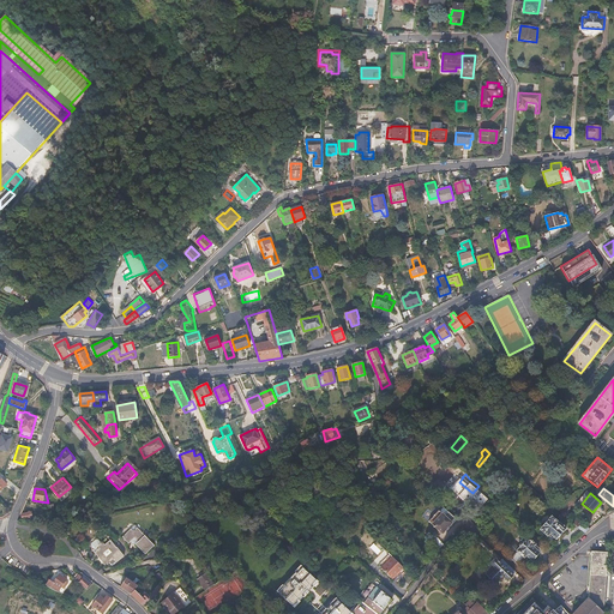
[(443,513),(432,524),(443,534),(456,519),(450,513),(445,517),(443,513)]
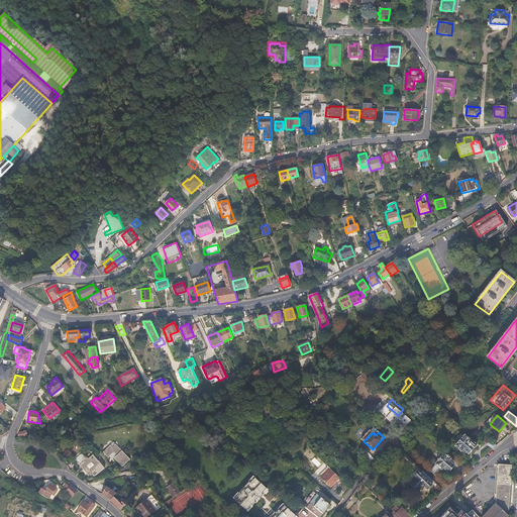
[(470,440),(464,436),(456,446),(458,448),(456,450),(459,453),(463,448),(469,452),(474,447),(475,447),(478,444),(474,441),(471,439),(470,440)]
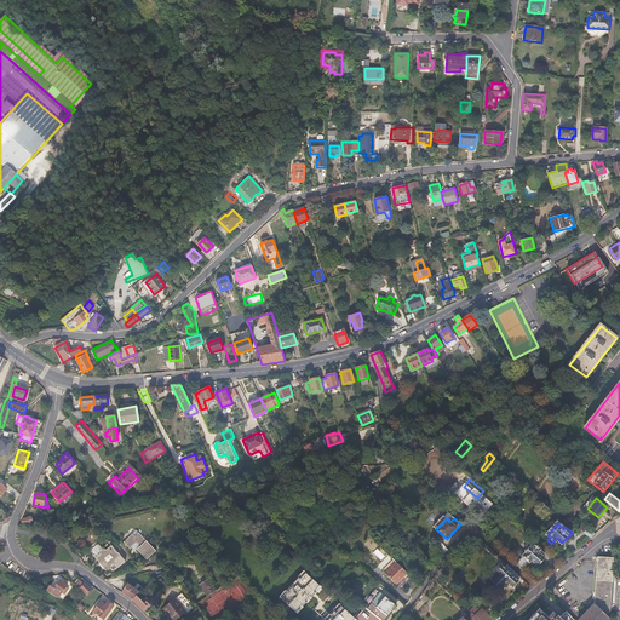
[(580,529),(590,538),(596,533),(589,527),(587,529),(583,524),(580,529)]
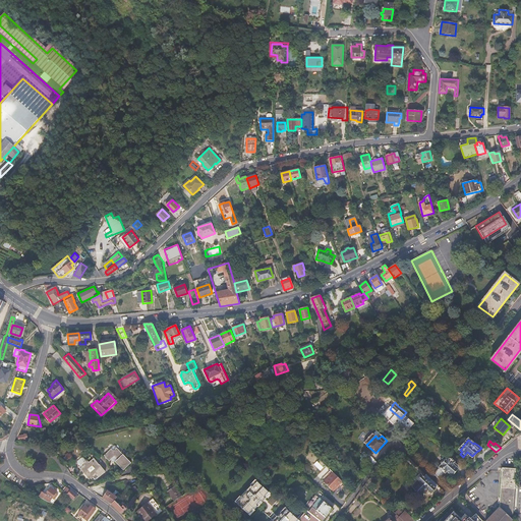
[(117,461),(115,463),(123,472),(130,464),(116,449),(113,452),(111,450),(104,457),(109,462),(110,461),(114,458),(117,461)]
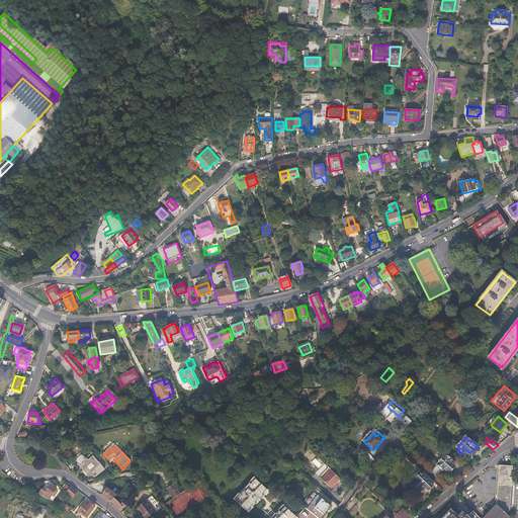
[(446,454),(431,471),(436,477),(443,467),(449,472),(454,466),(453,465),(454,463),(451,460),(451,459),(446,454)]
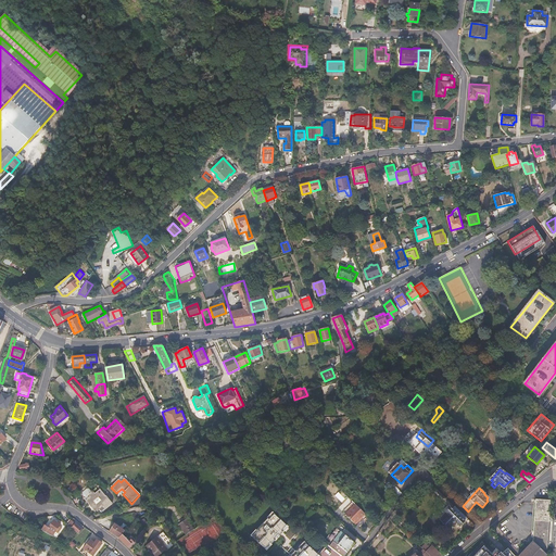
[(83,495),(85,497),(91,492),(88,490),(87,489),(83,493),(83,495)]
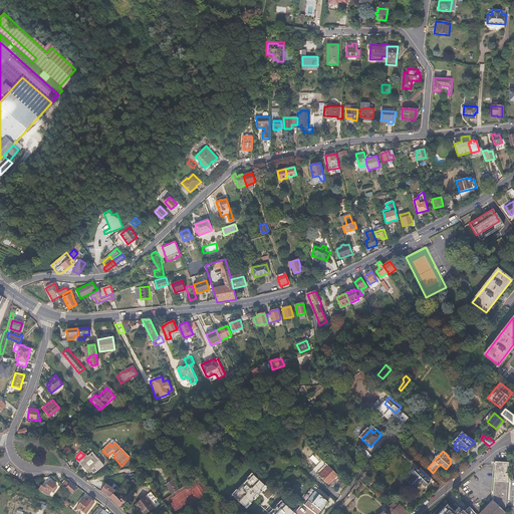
[(77,461),(88,474),(92,471),(94,474),(104,465),(97,458),(97,459),(92,453),(87,457),(85,455),(84,455),(78,460),(77,461)]
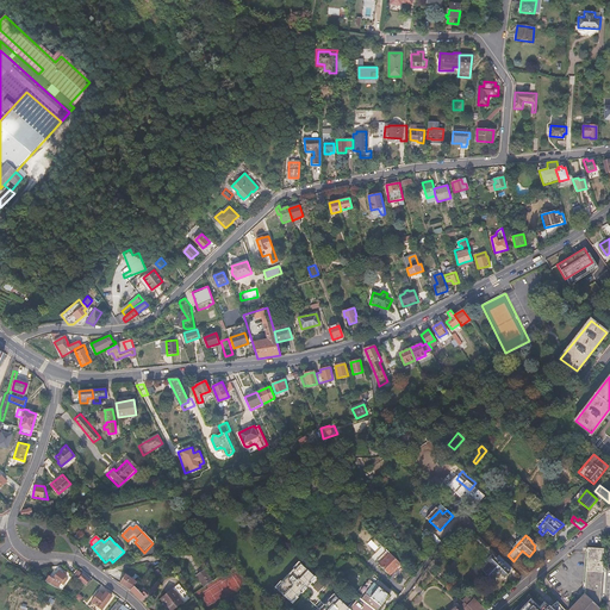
[(585,589),(585,595),(599,608),(602,572),(602,566),(603,549),(589,548),(589,552),(586,552),(584,589),(585,589)]
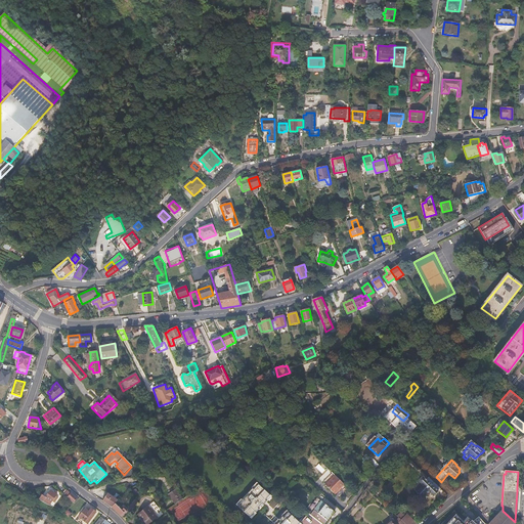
[(335,494),(344,484),(333,473),(331,474),(334,476),(325,484),(335,494)]
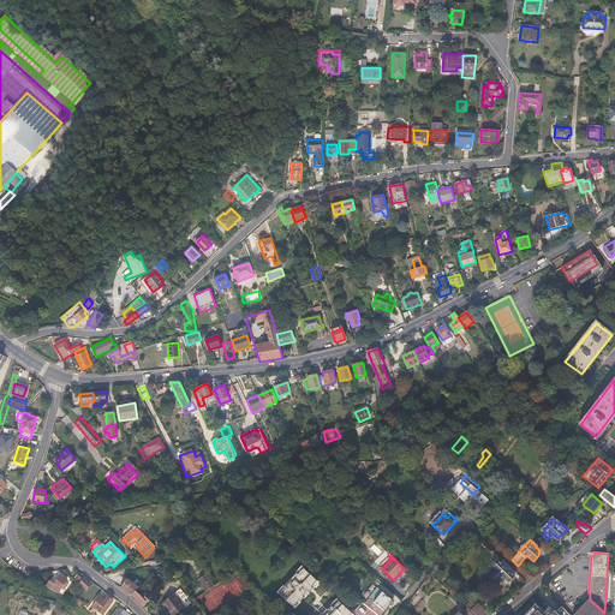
[(378,566),(382,568),(392,559),(388,556),(378,566)]
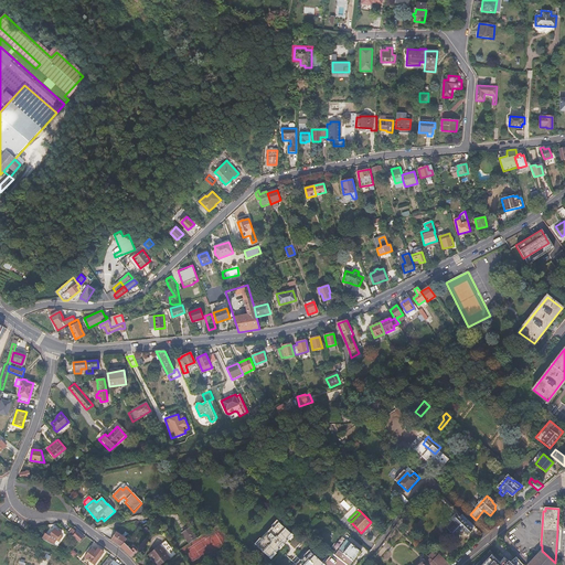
[(326,521),(329,516),(323,512),(320,515),(326,521)]
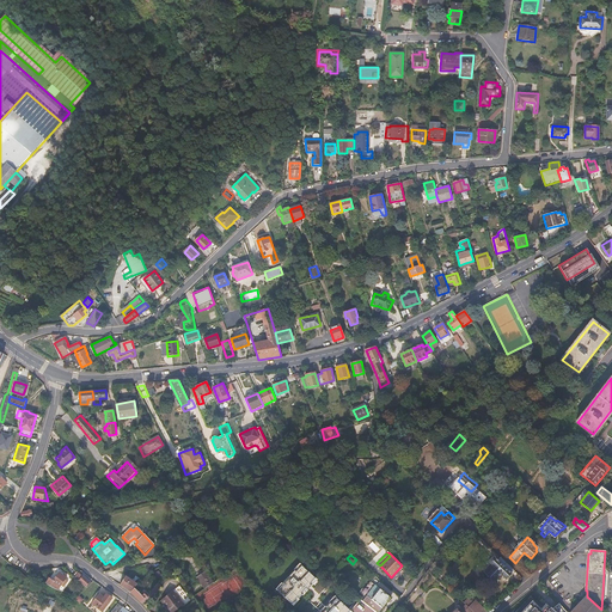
[(515,570),(507,563),(505,567),(495,557),(489,562),(491,564),(483,571),(488,575),(487,576),(491,581),(497,575),(502,575),(506,580),(515,570)]
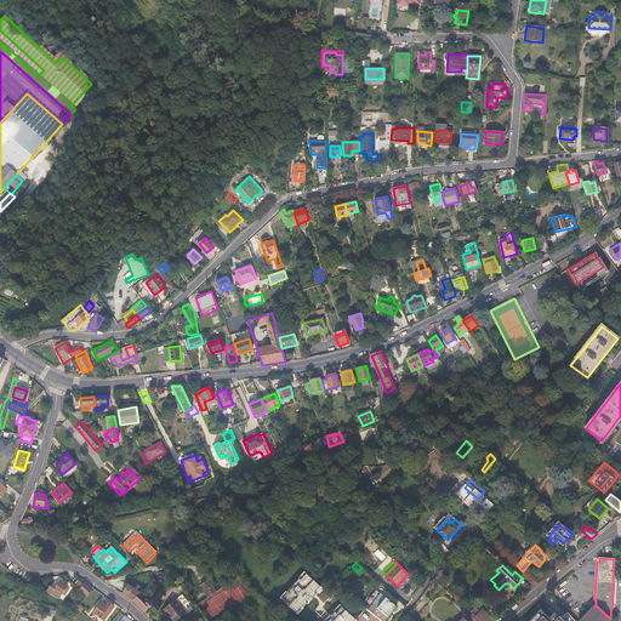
[(312,587),(315,591),(322,585),(307,573),(301,577),(300,577),(286,591),(288,592),(283,598),(296,611),(301,605),(303,607),(308,602),(306,600),(312,594),(308,591),(312,587)]
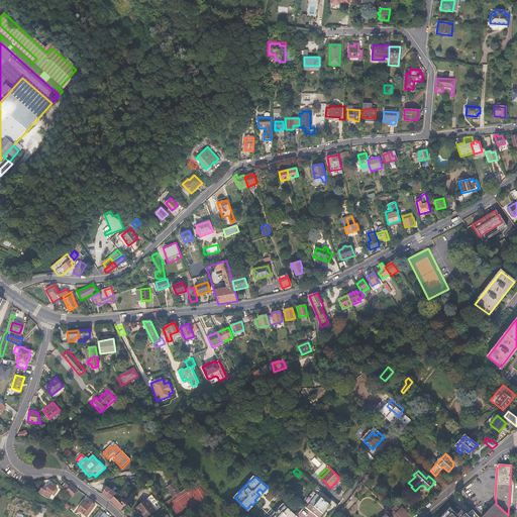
[(41,487),(36,493),(48,500),(53,495),(55,497),(60,491),(58,489),(58,488),(50,483),(45,490),(41,487)]
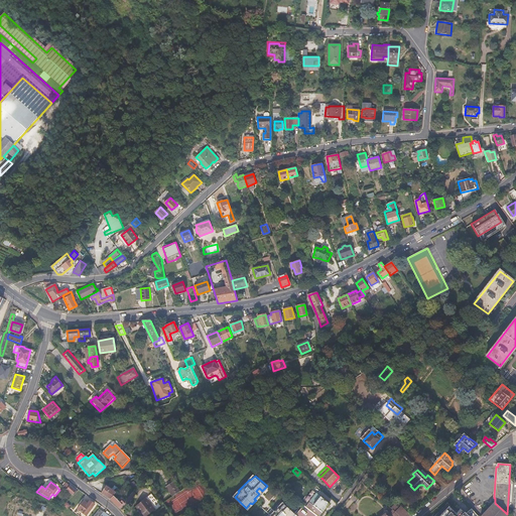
[(171,482),(165,487),(171,495),(178,491),(171,482)]
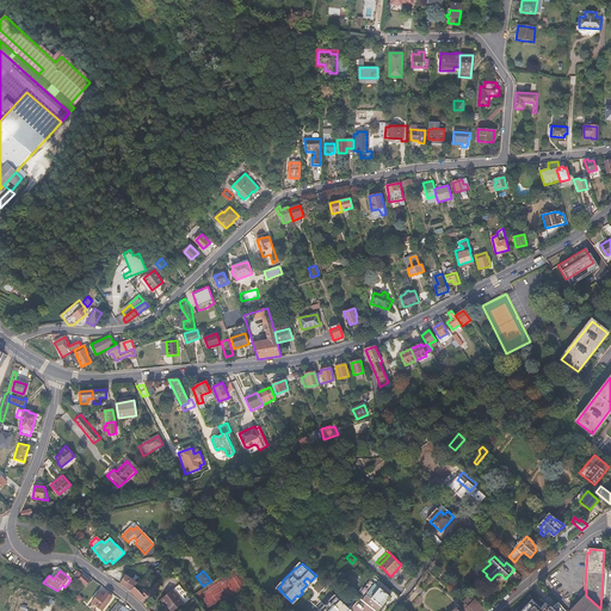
[(75,572),(72,575),(76,581),(79,580),(81,576),(75,572)]
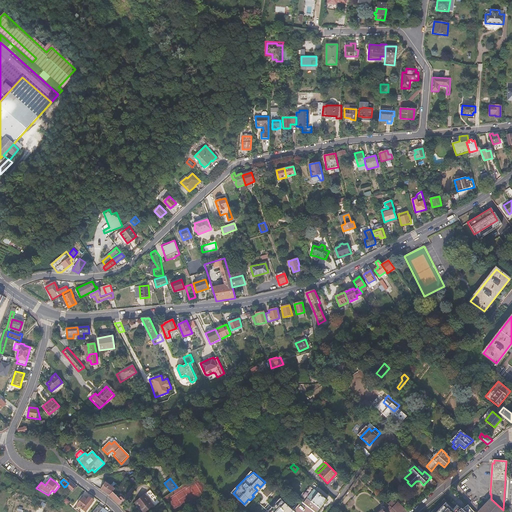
[(69,482),(68,483),(66,486),(71,491),(74,488),(69,482)]
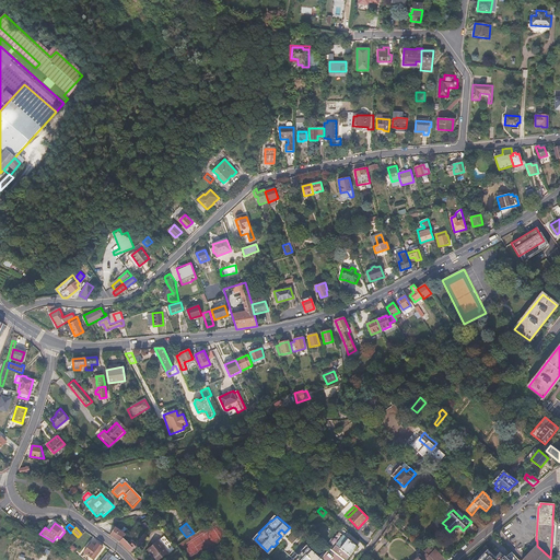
[(115,527),(109,535),(119,541),(123,538),(126,535),(125,534),(121,532),(115,527)]
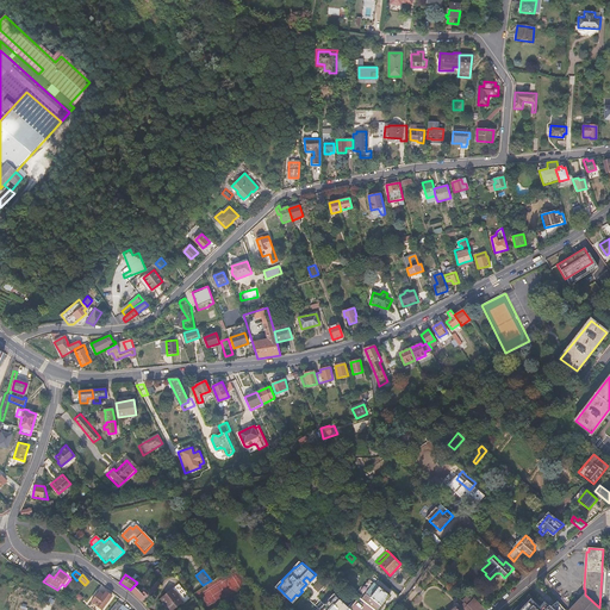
[(311,583),(310,580),(306,577),(303,580),(306,584),(300,590),(303,591),(311,583)]
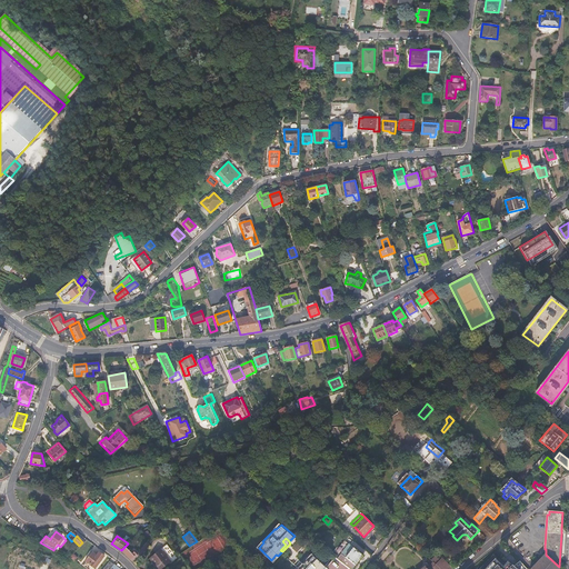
[(139,551),(143,553),(151,547),(148,542),(139,551)]
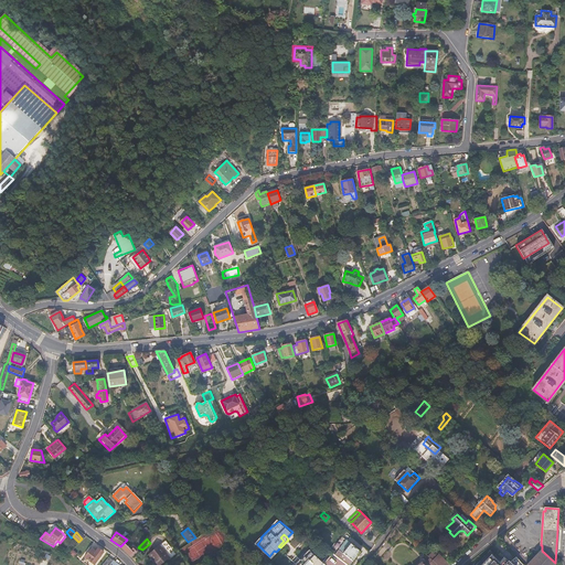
[(167,540),(161,544),(171,557),(177,554),(167,540)]
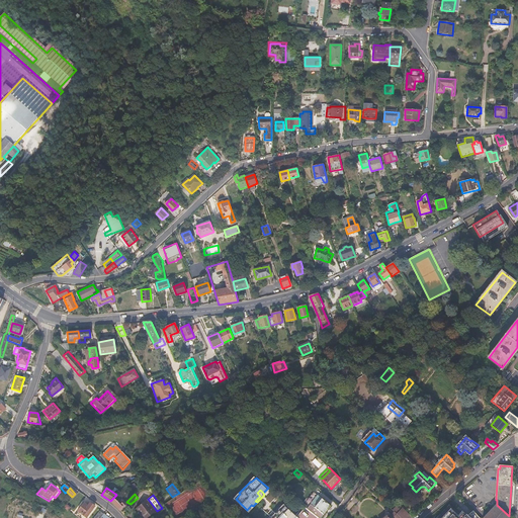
[(113,498),(110,501),(120,510),(125,505),(119,499),(117,501),(113,498)]
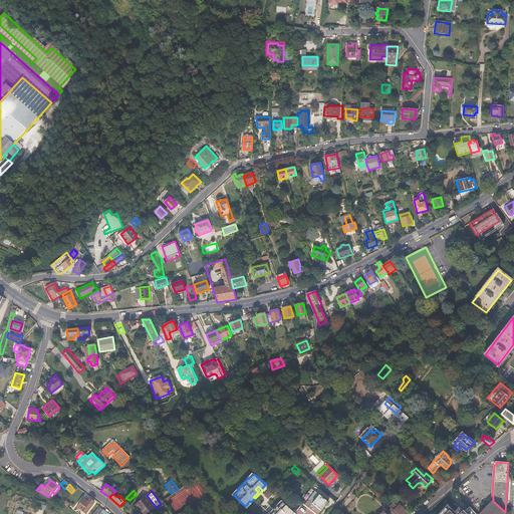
[(304,504),(316,513),(327,502),(319,494),(316,497),(313,494),(304,504)]
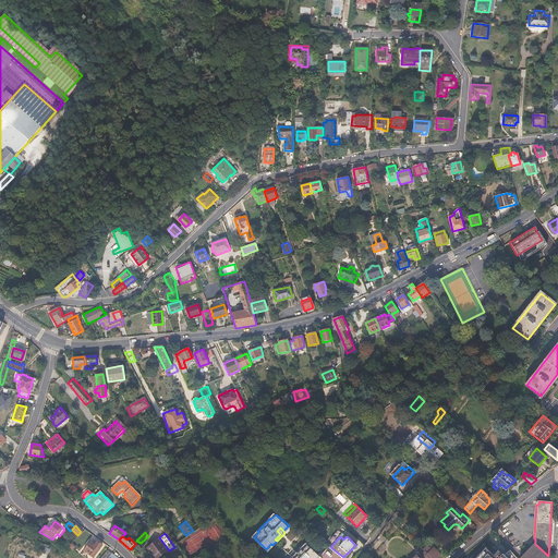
[(159,537),(146,546),(154,557),(157,557),(168,550),(159,537)]
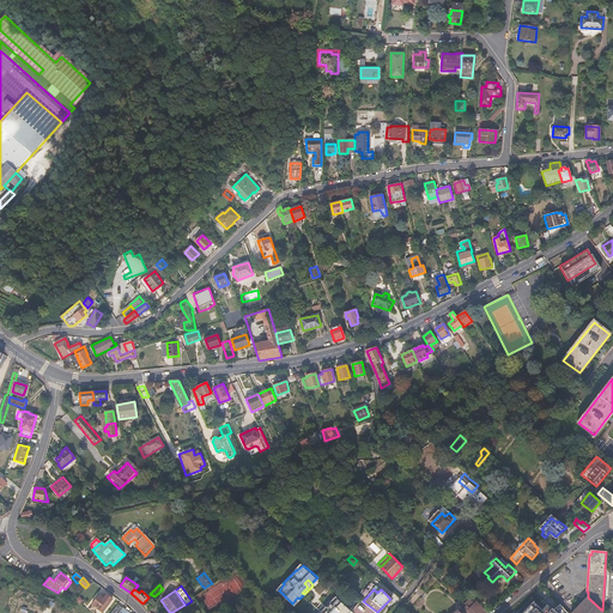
[(111,600),(107,596),(102,602),(97,598),(91,605),(102,612),(111,600)]
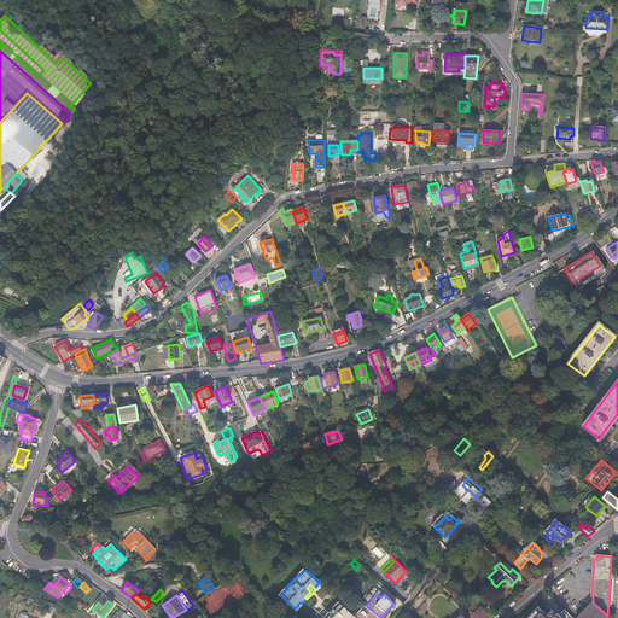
[(576,617),(605,617),(607,616),(593,602),(592,602),(576,617)]
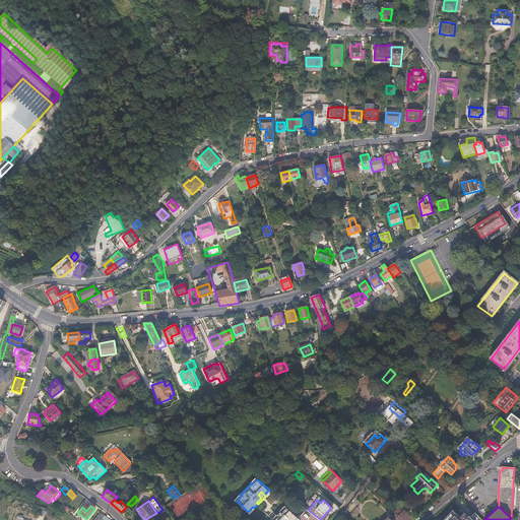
[(297,519),(299,519),(286,508),(282,513),(281,512),(276,516),(278,517),(278,516),(281,519),(276,519),(274,519),(273,519),(272,519),(297,519)]
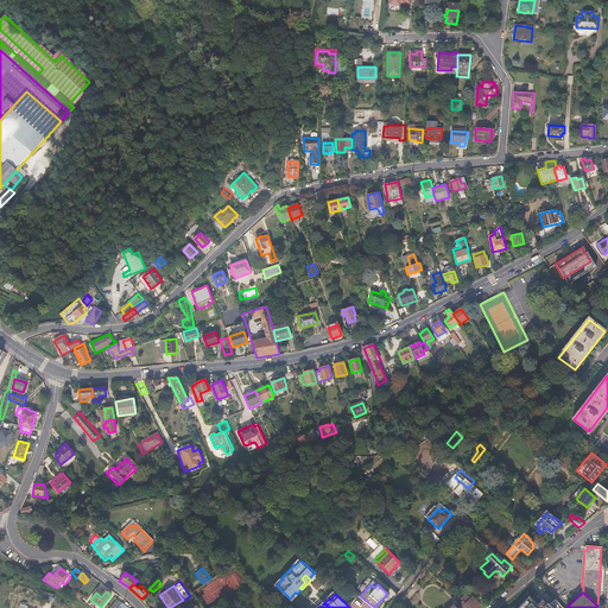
[(558,607),(561,606),(555,599),(549,606),(542,601),(537,606),(529,597),(519,607),(558,607)]
